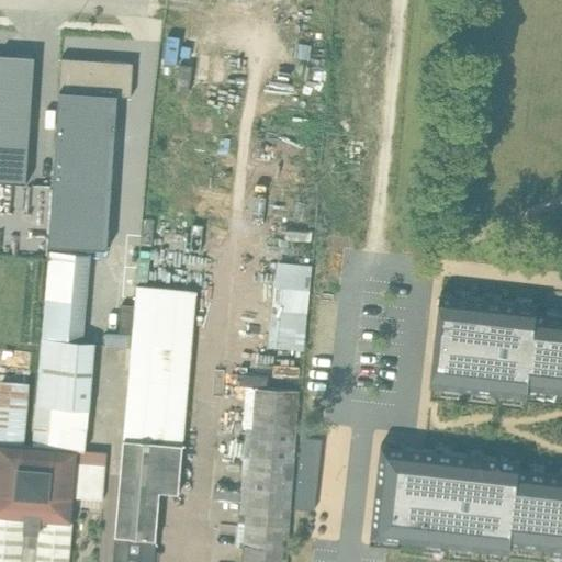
[(0,181),(26,183),(30,137),(35,56),(0,53),(0,181)]
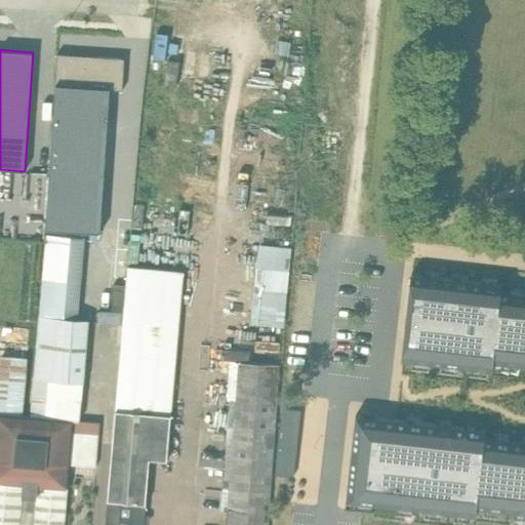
[(61,54),(45,229),(101,234),(113,89),(125,90),(128,61),(61,54)]
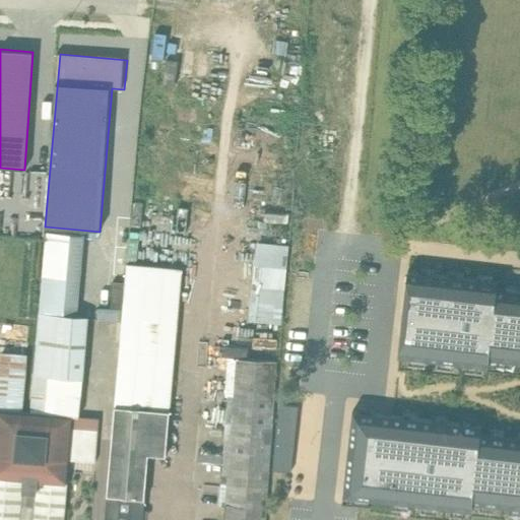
[(84,235),(47,233),(30,411),(71,415),(79,416),(88,317),(76,316),(84,235)]
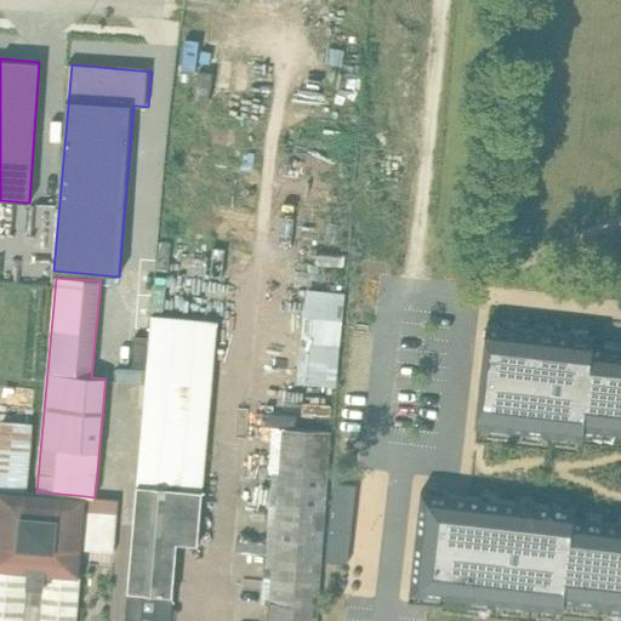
[(153,314),(147,376),(124,620),(170,620),(178,543),(197,545),(218,322),(153,314)]
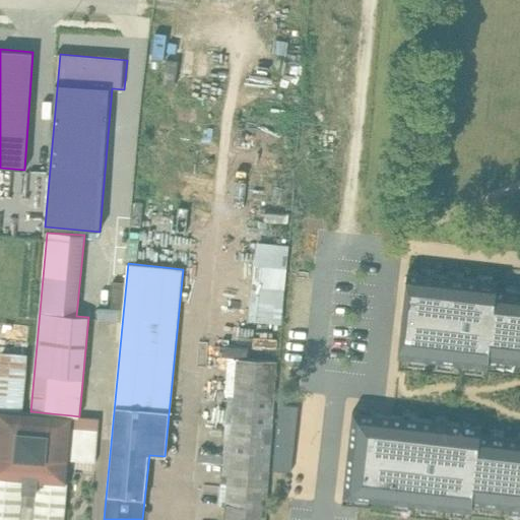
[(352,410),(342,497),(471,511),(472,503),(519,508),(519,290),(497,288),(498,280),(407,270),(398,356),(489,367),(489,359),(519,362),(519,437),(480,433),(481,425),(352,410)]
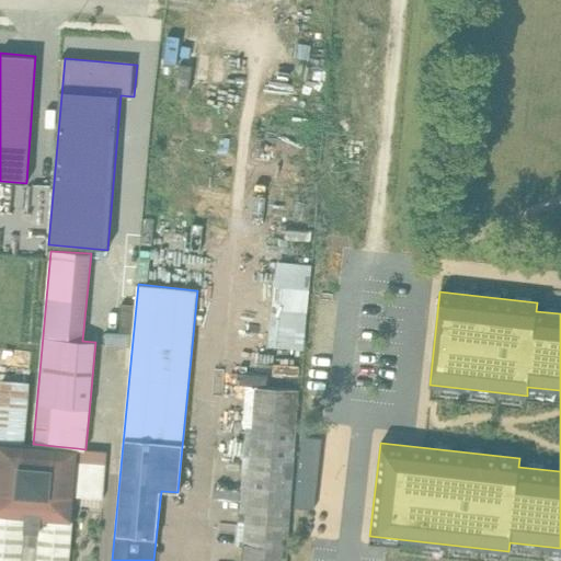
[(302,436),(294,506),(313,508),(321,438),(302,436)]
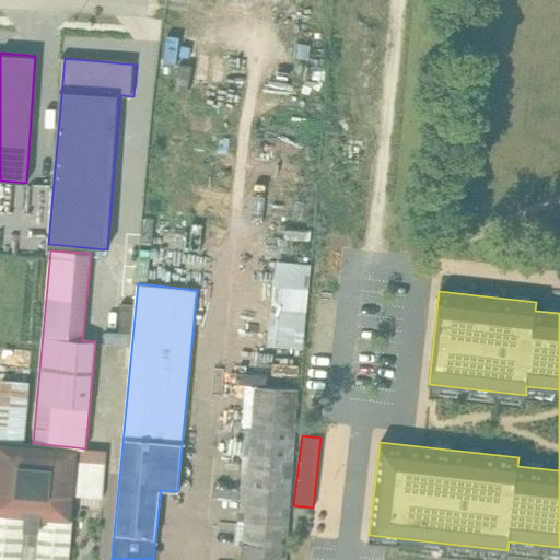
[(33,443),(0,438),(0,559),(67,559),(77,447),(33,443)]
